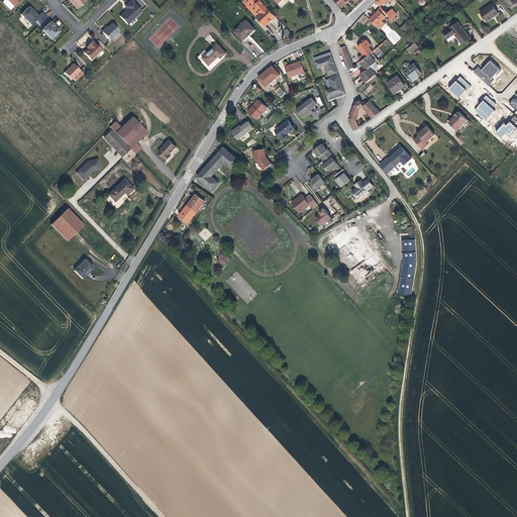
[(86,1),(85,0),(69,0),(74,4),(74,3),(76,5),(76,6),(78,9),(86,1)]
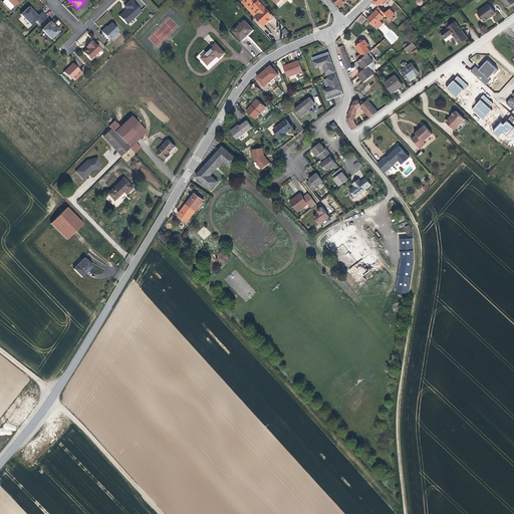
[(263,26),(274,16),(259,0),(242,0),(241,2),(263,26)]
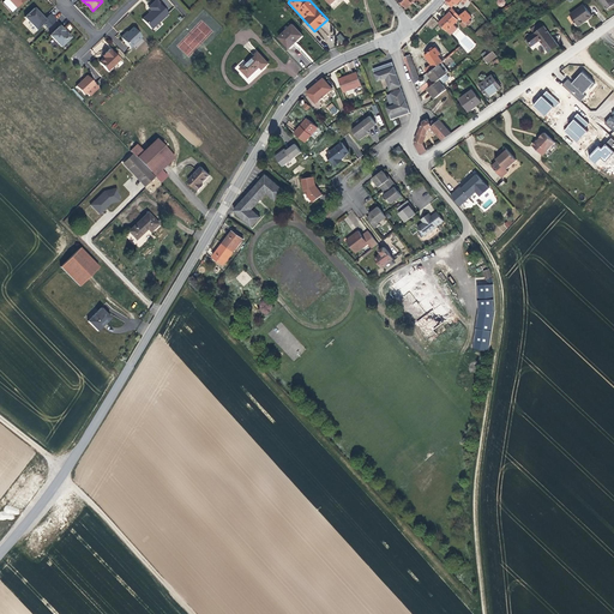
[(168,14),(155,1),(148,8),(151,11),(151,12),(150,13),(149,13),(143,20),(152,30),(168,14)]
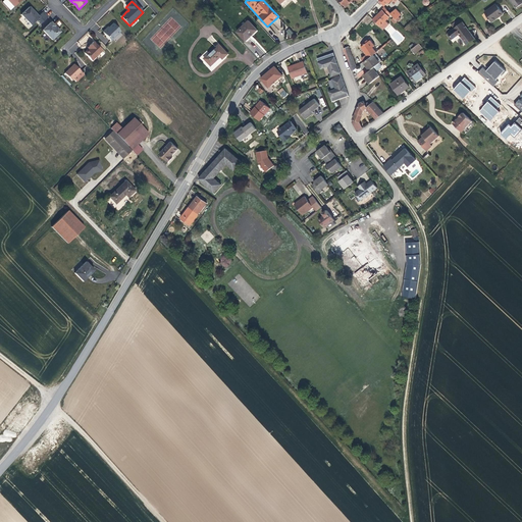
[(504,13),(497,4),(485,11),(492,21),(499,16),(504,13)]
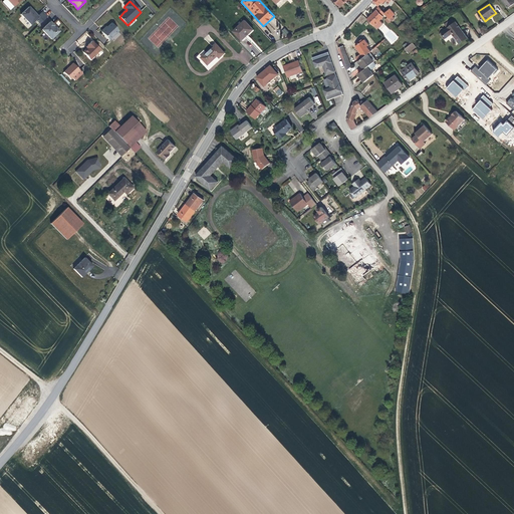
[(384,12),(378,6),(376,9),(367,18),(374,25),(377,29),(383,23),(379,19),(382,16),(381,15),(384,12)]
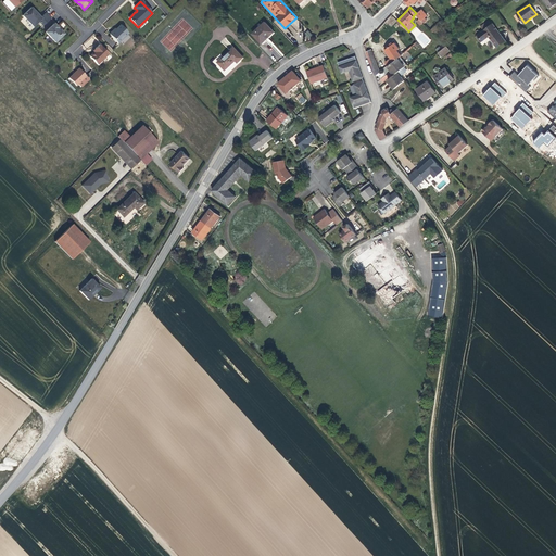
[(42,26),(51,19),(46,13),(40,17),(37,14),(30,8),(25,13),(35,25),(38,22),(42,26)]
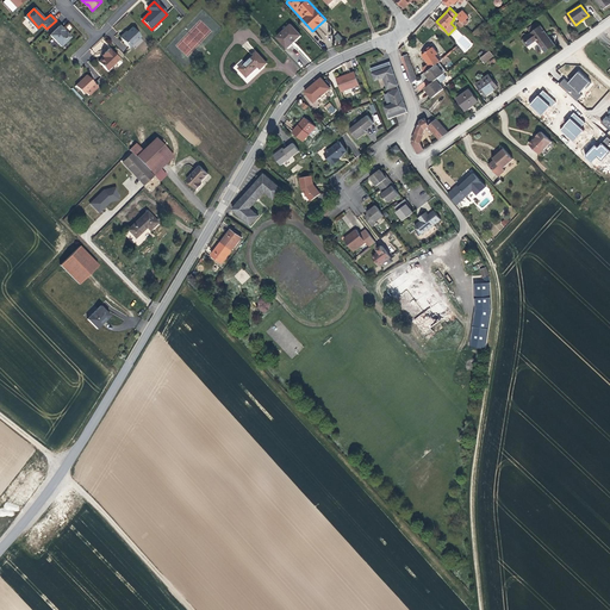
[(462,10),(456,16),(464,22),(468,17),(462,10)]
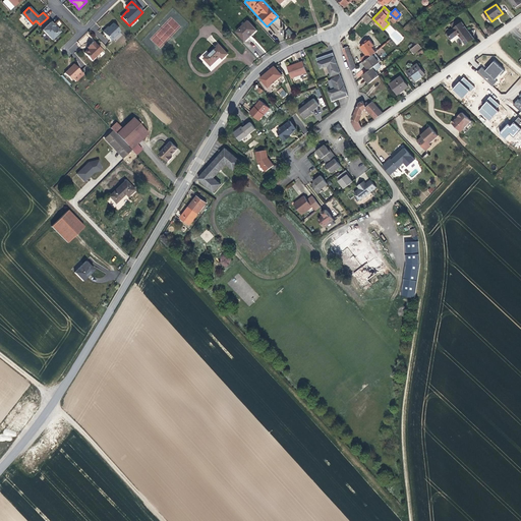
[(244,41),(256,31),(247,20),(236,32),(244,41)]
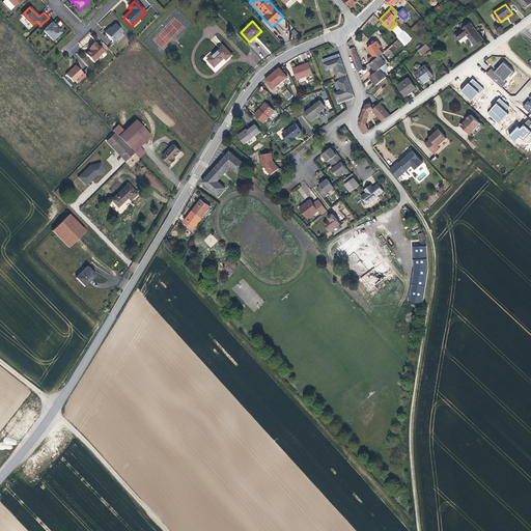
[(483,38),(471,22),(457,33),(462,38),(467,34),(471,39),(475,45),(483,38)]
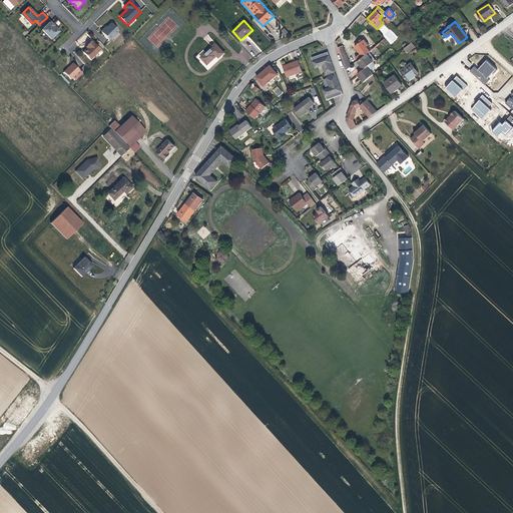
[(53,26),(50,22),(41,30),(51,39),(59,31),(55,28),(54,28),(53,27),(52,27),(53,26)]
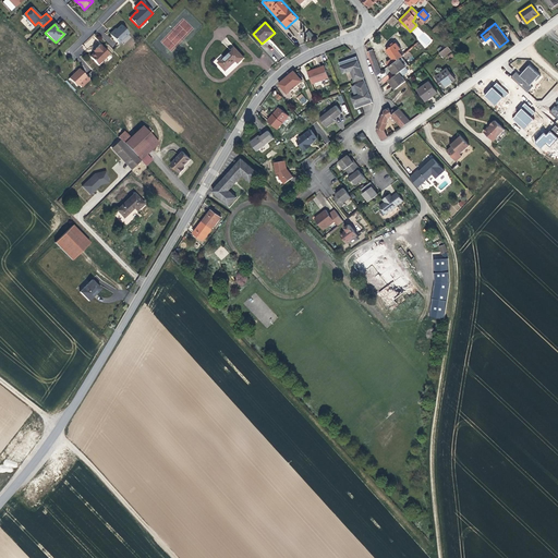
[(118,44),(129,34),(121,25),(116,29),(113,32),(112,32),(110,33),(110,35),(118,44)]
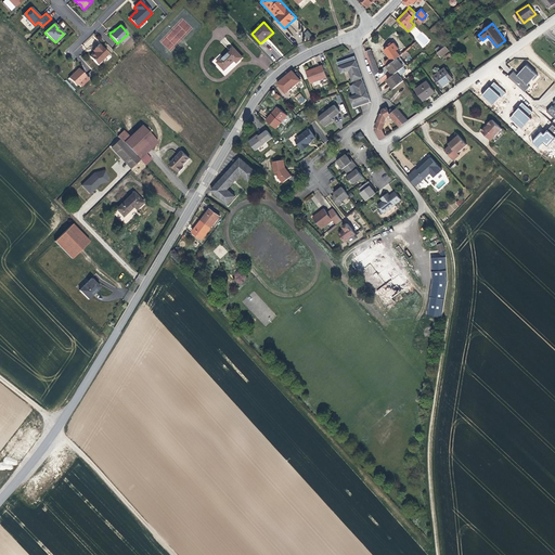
[(304,33),(309,42),(314,39),(309,29),(304,33)]
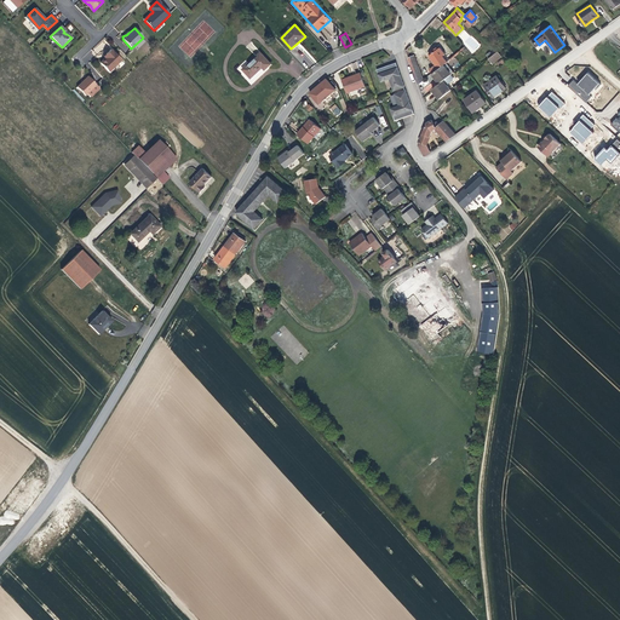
[(430,68),(432,74),(446,63),(446,62),(449,59),(440,47),(438,50),(436,47),(429,53),(432,59),(431,61),(435,64),(430,68)]
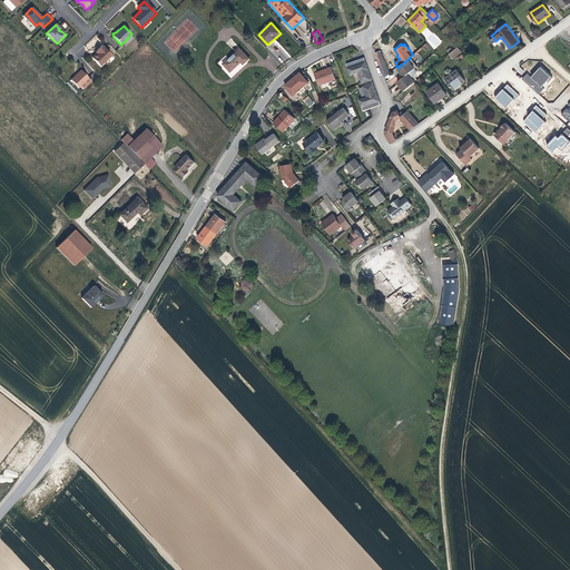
[(99,67),(111,56),(101,46),(97,50),(99,52),(97,53),(91,58),(99,67)]
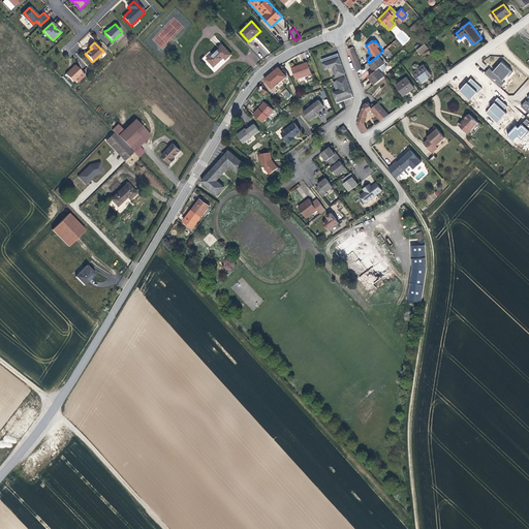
[(421,56),(429,49),(424,43),(415,51),(421,56)]
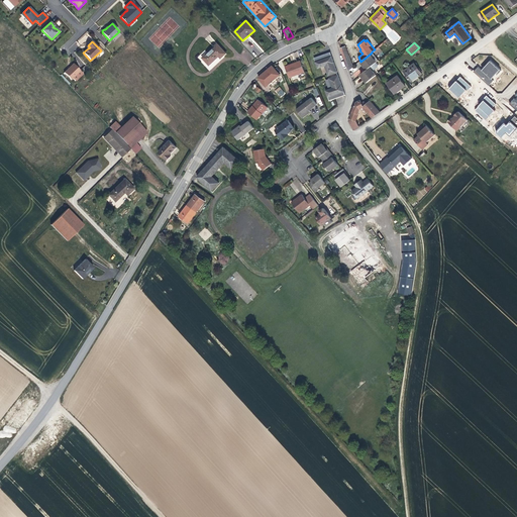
[(220,59),(225,54),(217,43),(201,58),(208,65),(218,57),(220,59)]
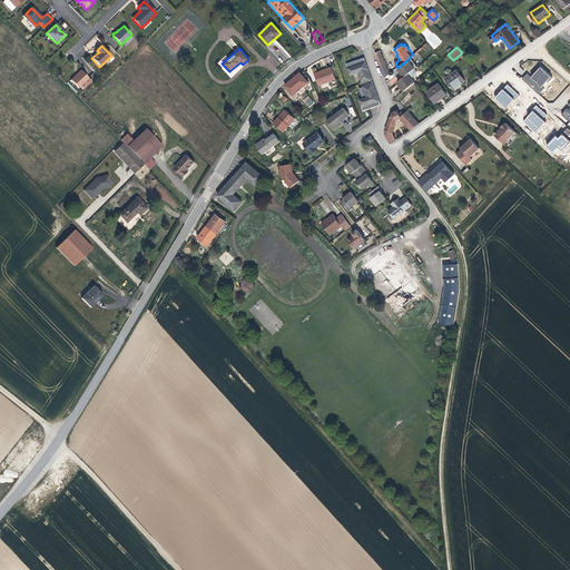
[(384,77),(385,77),(390,74),(381,50),(375,52),(384,77)]
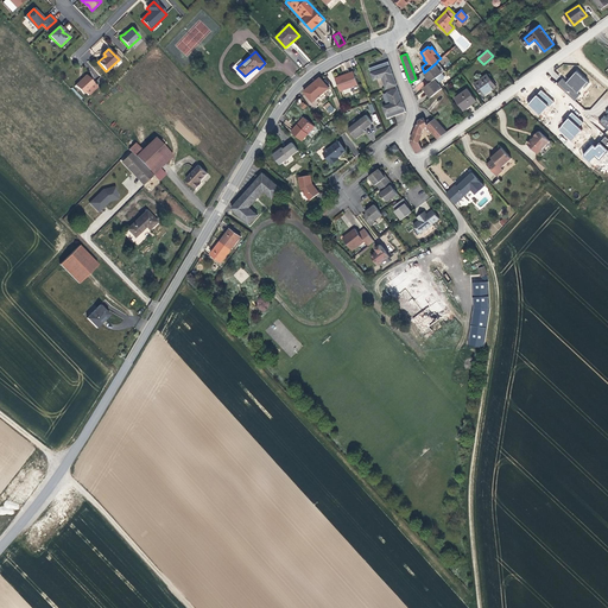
[(397,84),(388,61),(369,68),(374,80),(381,77),(386,89),(397,84)]
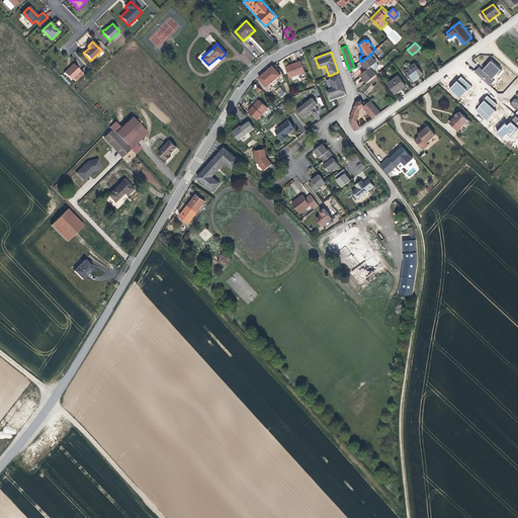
[(376,58),(372,53),(361,62),(367,69),(370,67),(376,62),(374,60),(376,58)]
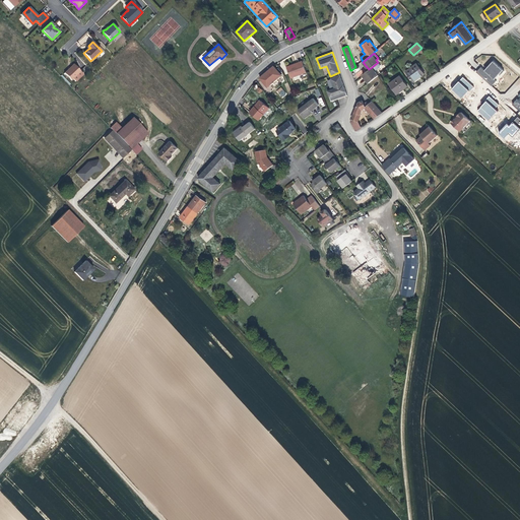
[(493,60),(484,70),(480,67),(475,72),(492,86),(496,81),(495,80),(504,70),(493,60)]
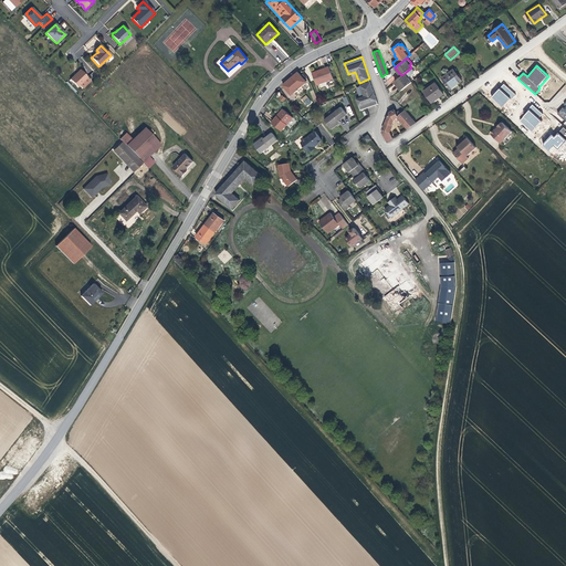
[(333,79),(328,66),(312,72),(316,84),(333,79)]
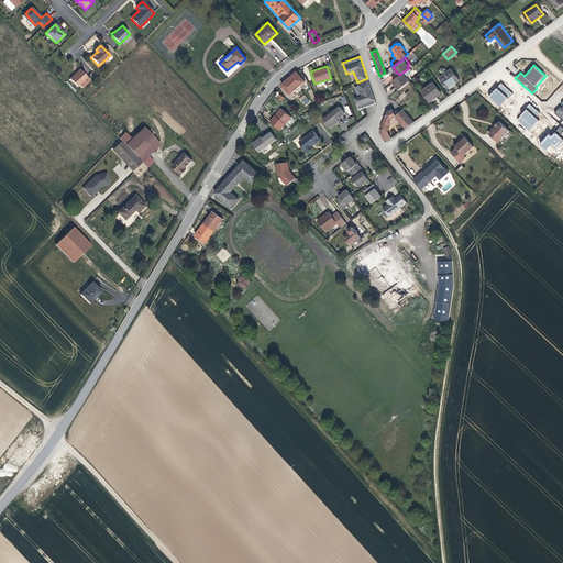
[(451,68),(440,77),(448,88),(460,79),(451,68)]
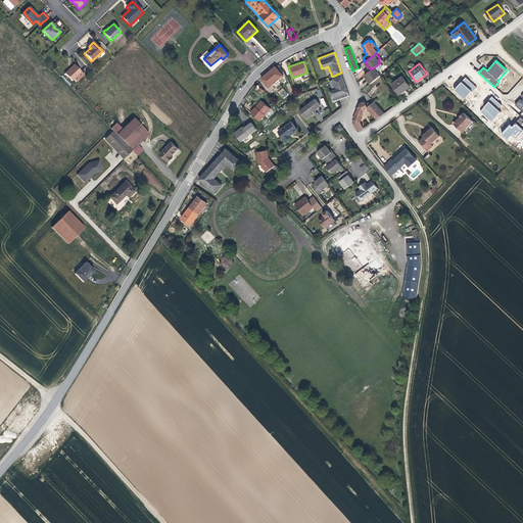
[(74,79),(81,73),(74,64),(68,69),(64,74),(72,81),(74,79)]
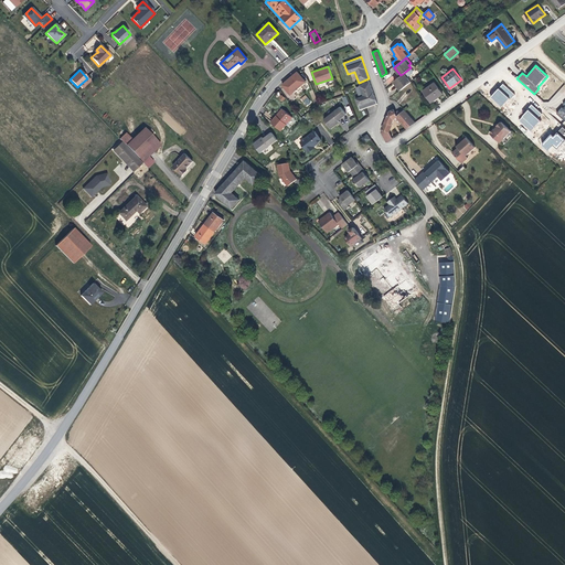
[(298,72),(283,85),(290,94),(306,81),(298,72)]
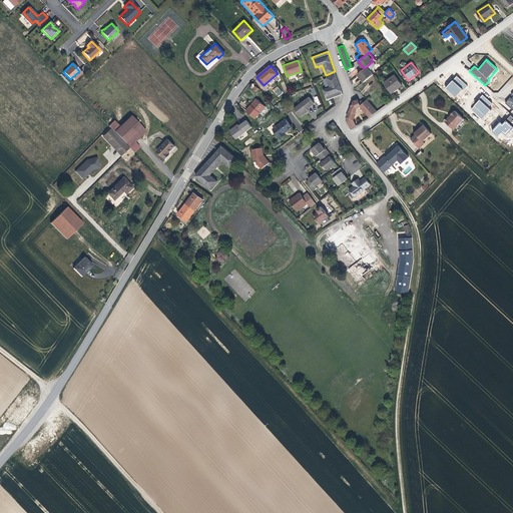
[(373,74),(367,66),(364,68),(358,73),(364,82),(373,74)]
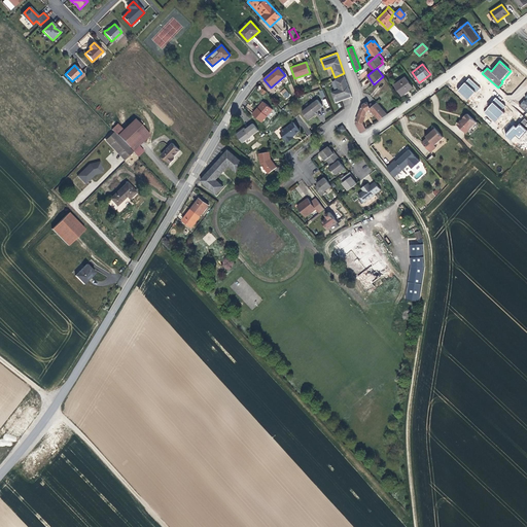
[(81,73),(74,79),(77,82),(84,75),(81,73)]
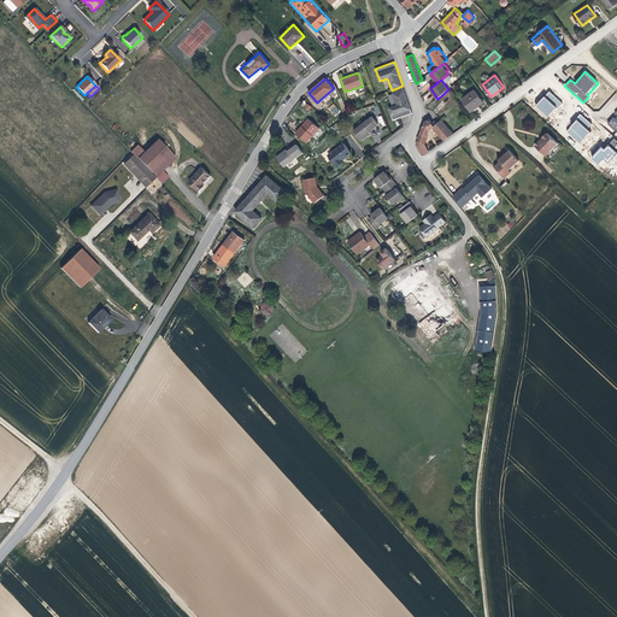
[(412,112),(404,89),(392,93),(397,104),(388,107),(393,119),(412,112)]
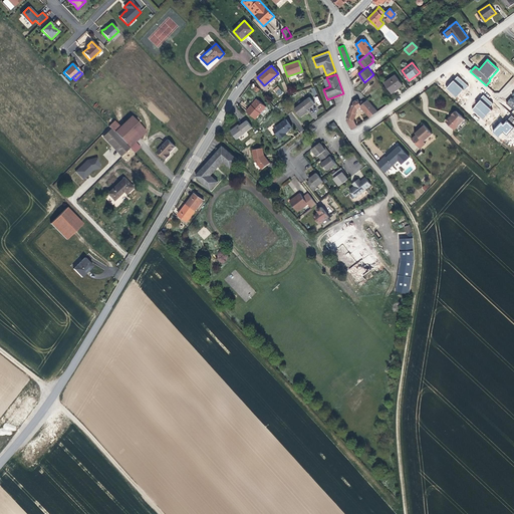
[(396,74),(384,82),(393,92),(404,84),(396,74)]
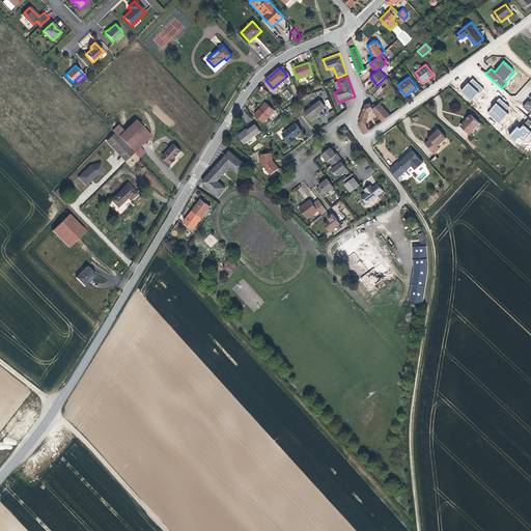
[(473,79),(469,83),(478,92),(479,93),(483,89),(473,79)]
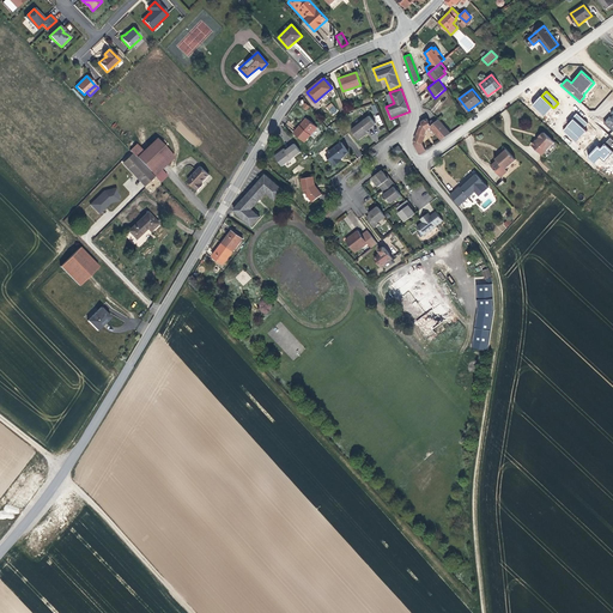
[(552,107),(541,96),(532,105),(544,116),(552,107)]
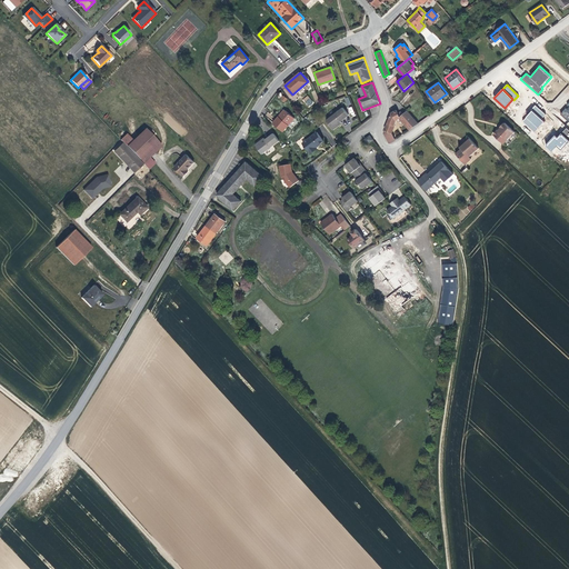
[(302,100),(309,107),(313,102),(307,96),(302,100)]
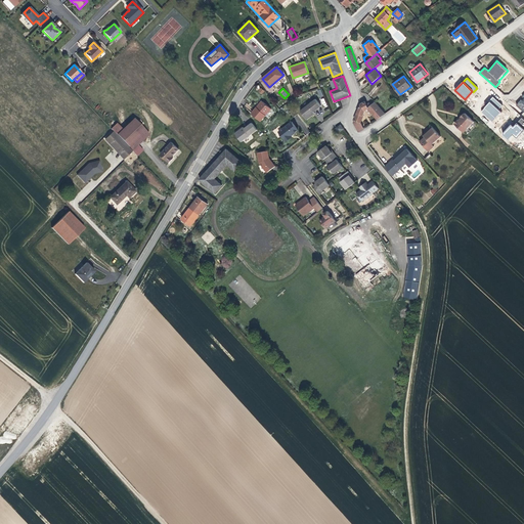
[(498,110),(503,105),(493,97),(480,112),(492,122),(500,113),(498,110)]
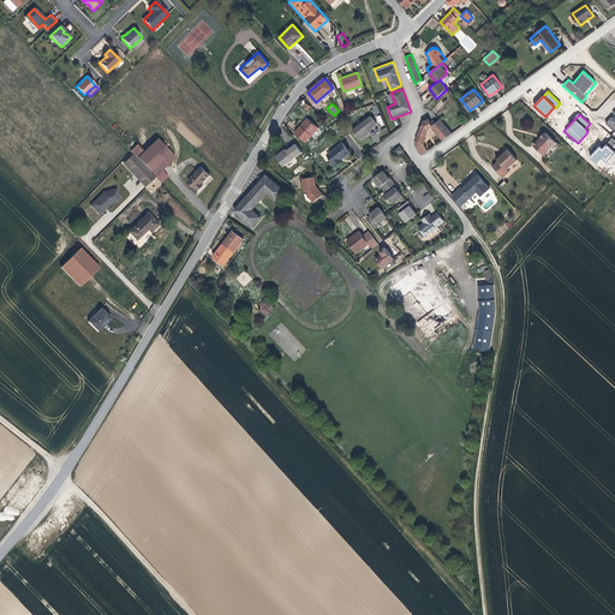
[(360,139),(370,132),(369,130),(368,127),(369,126),(370,127),(377,121),(371,115),(362,121),(363,124),(359,126),(359,125),(353,129),(360,139)]
